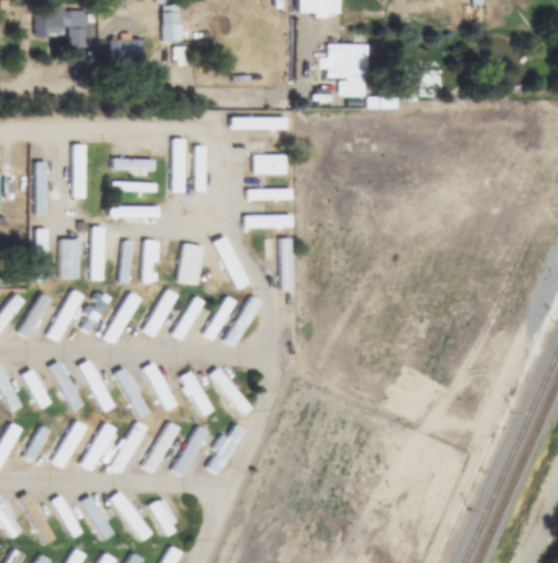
[(63,28),(86,28),(86,8),(37,8),(37,36),(63,36),(63,28)]
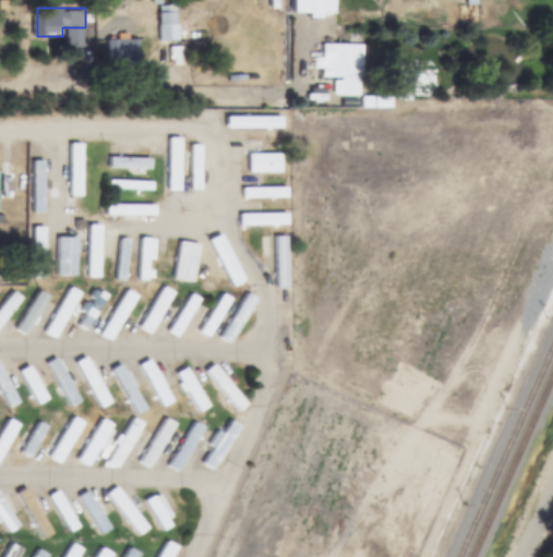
[(142,59),(142,39),(111,39),(111,59),(142,59)]
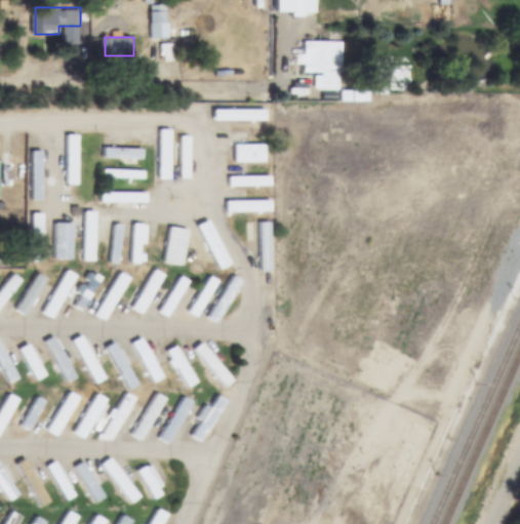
[(343,40),(306,40),(306,73),(324,73),(324,89),(343,89),(343,40)]
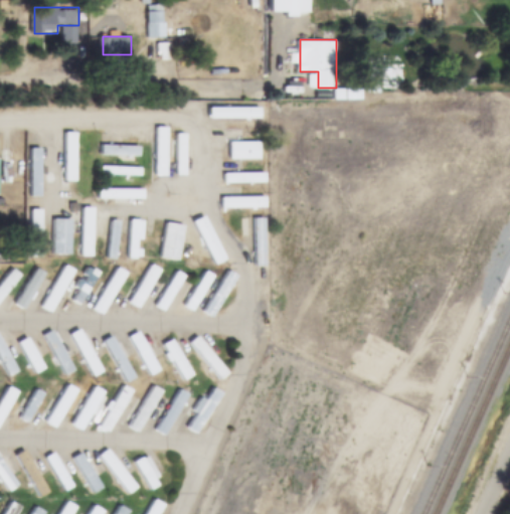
[(211,119),(263,119),(263,107),(211,107),(211,119)]
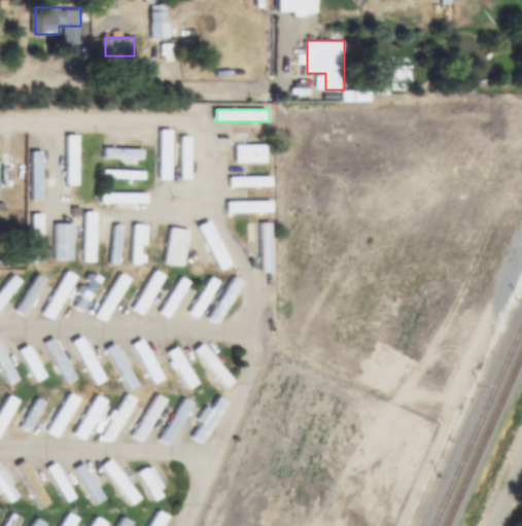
[(163,179),(173,179),(173,130),(163,130),(163,179)]
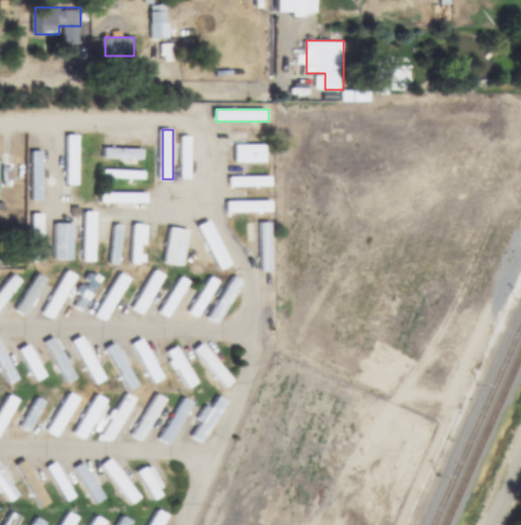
[(79,136),(69,136),(69,185),(79,185),(79,136)]
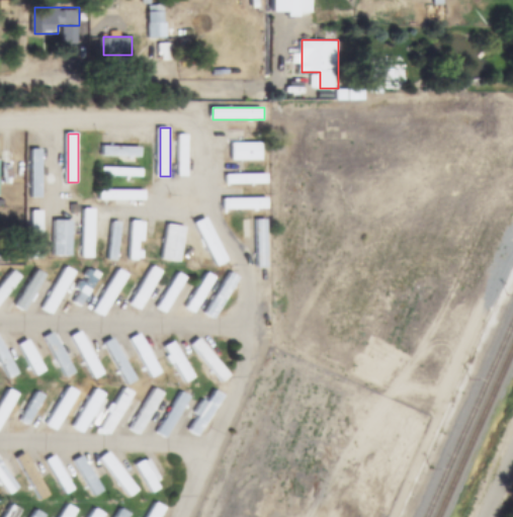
[(189,135),(181,135),(181,175),(189,175),(189,135)]
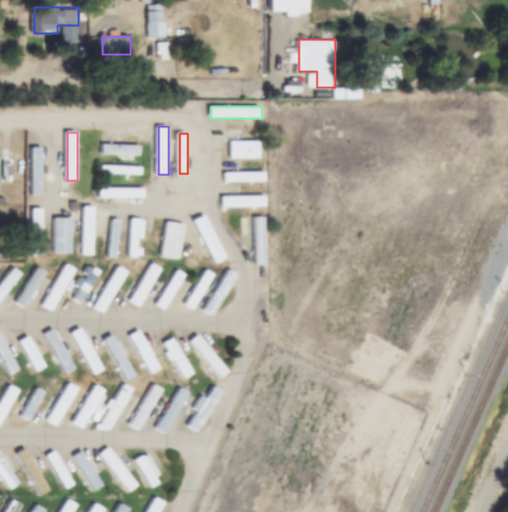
[(262,140),(231,140),(231,159),(262,159),(262,140)]
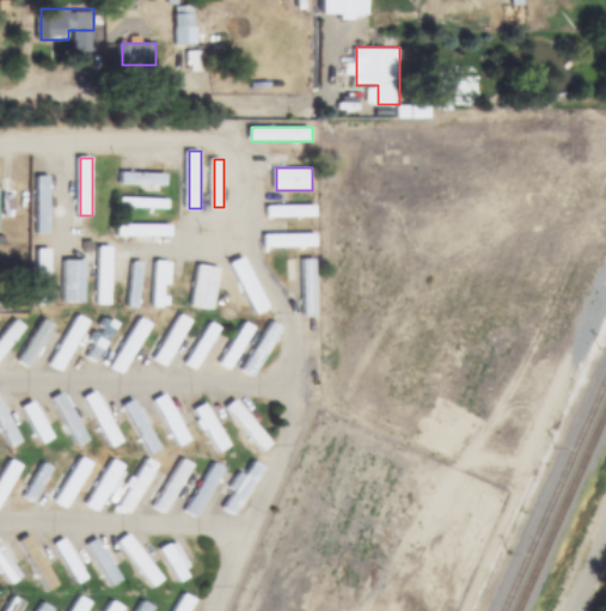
[(124,184),(169,184),(169,173),(124,173),(124,184)]
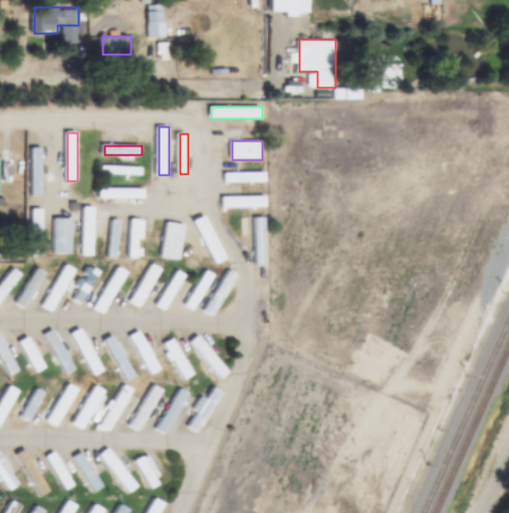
[(44,148),(33,148),(33,196),(44,196),(44,148)]
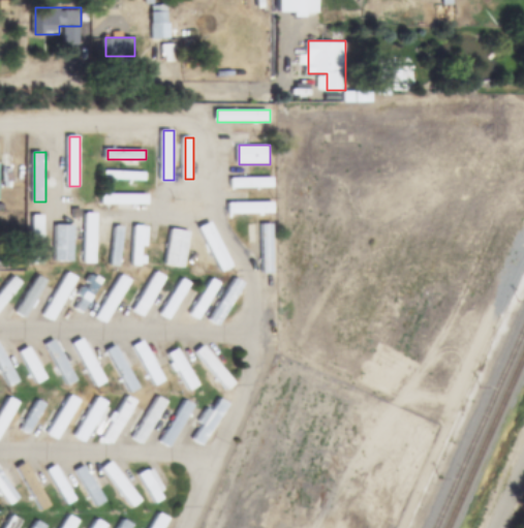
[(275,178),(234,178),(234,187),(275,187),(275,178)]
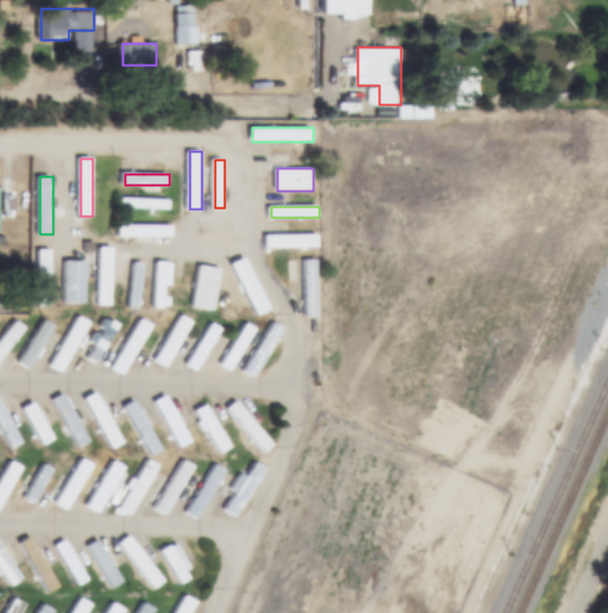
[(173,226),(120,226),(120,235),(173,235),(173,226)]
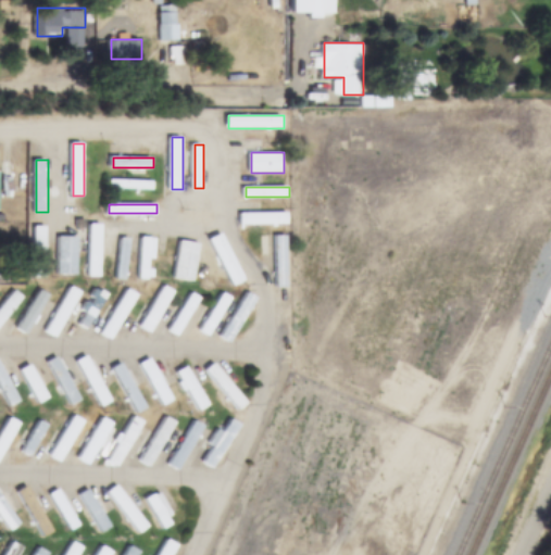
[(289,224),(289,212),(242,212),(242,224),(289,224)]
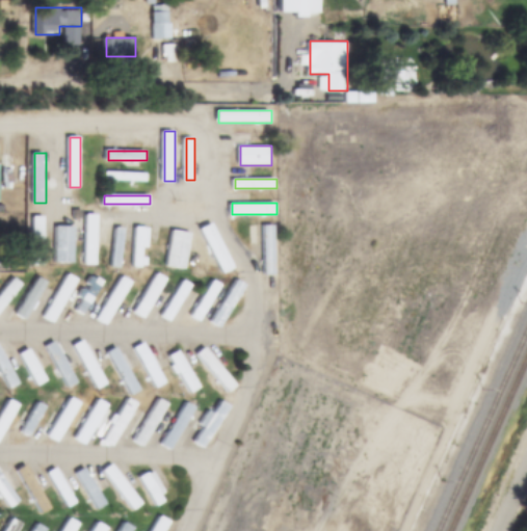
[(100,214),(88,214),(88,264),(100,264),(100,214)]
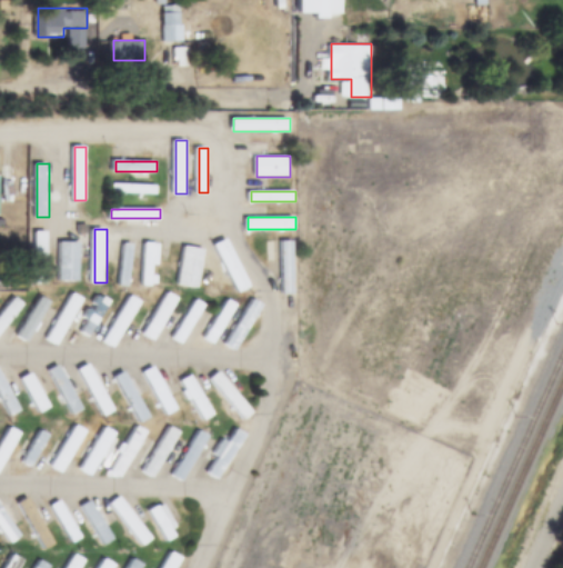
[(38,284),(49,284),(49,231),(38,231),(38,284)]
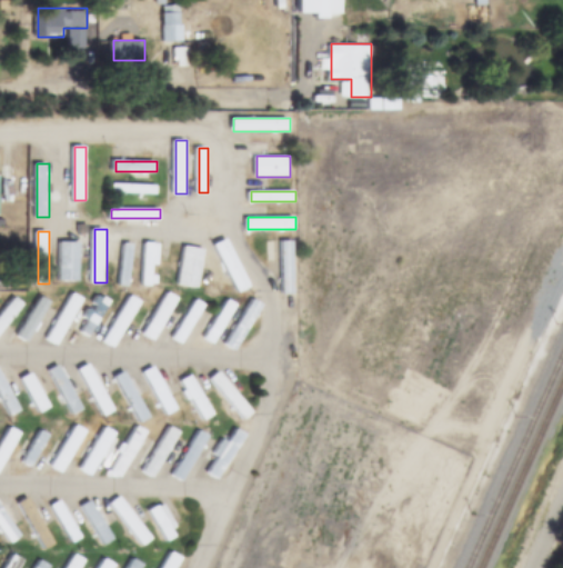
[(295,239),(284,239),(284,292),(295,292),(295,239)]
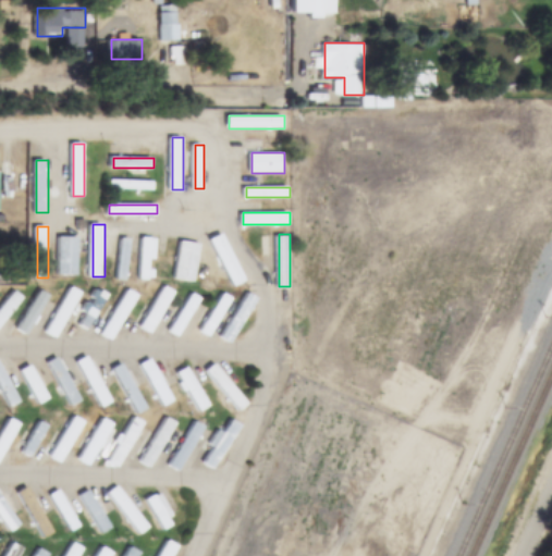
[(61,236),(61,274),(80,274),(80,236),(61,236)]
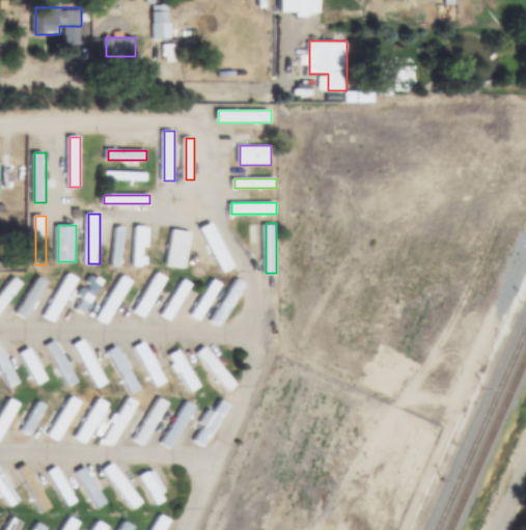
[(115,266),(125,266),(125,226),(115,226),(115,266)]
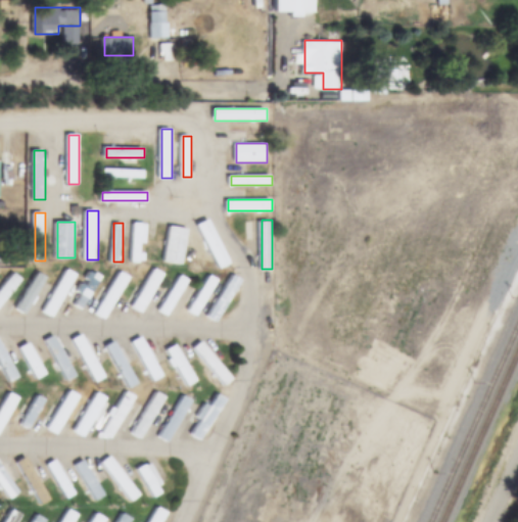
[(135,262),(144,262),(144,223),(135,223),(135,262)]
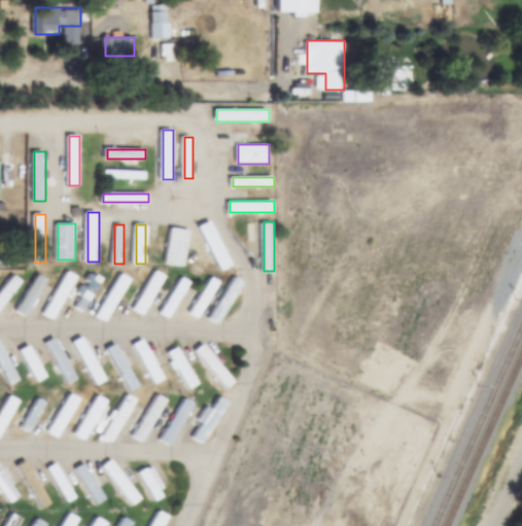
[(166,263),(184,267),(192,231),(173,226),(166,263)]
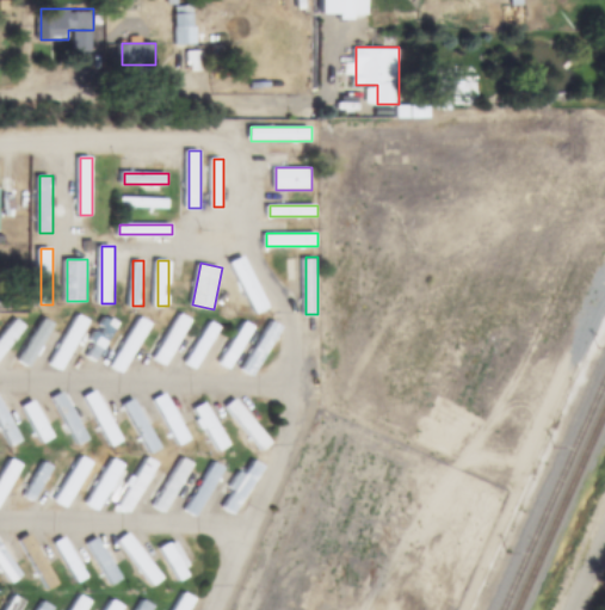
[(226,312),(235,314),(244,281),(234,278),(226,312)]
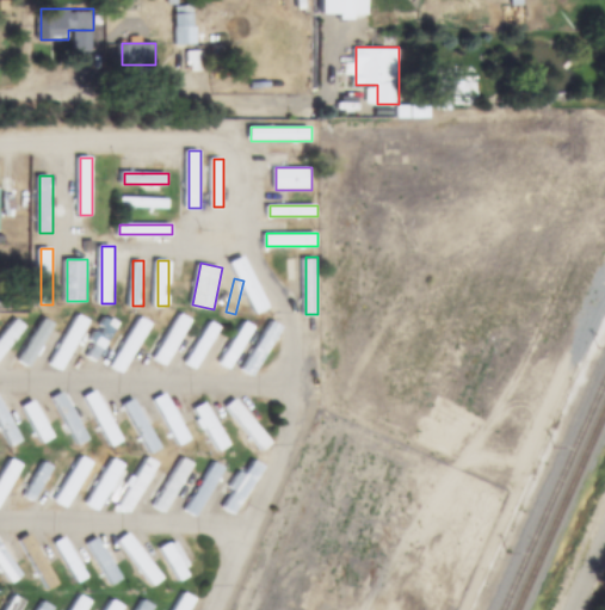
[(193,319),(183,313),(156,358),(168,364),(193,319)]
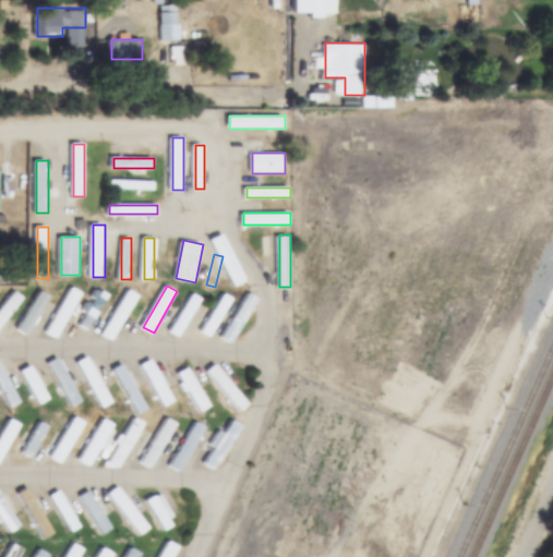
[(57,337),(84,293),(75,287),(47,330),(57,337)]
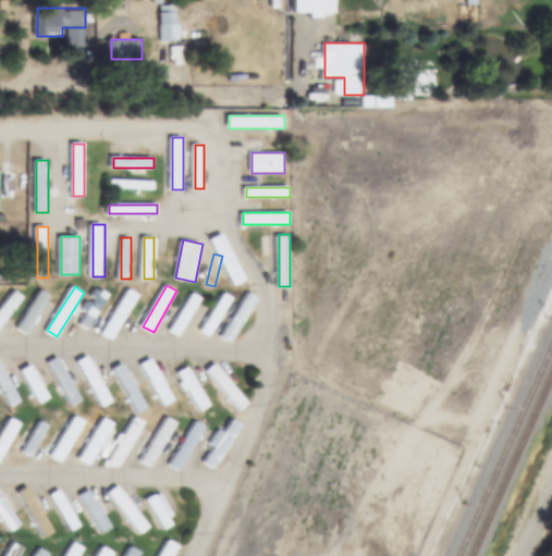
[(107,292),(95,287),(82,324),(95,329),(107,292)]
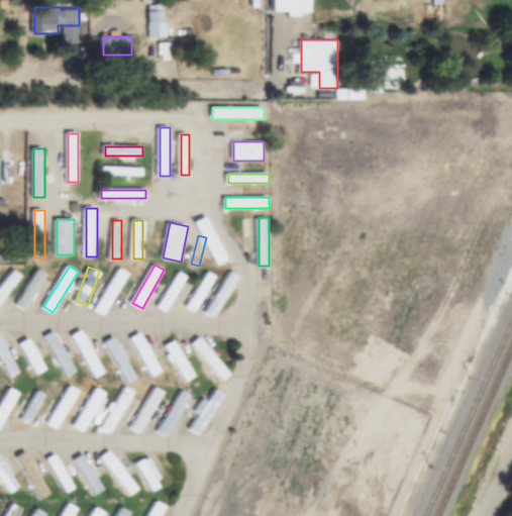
[(95,309),(105,315),(130,273),(121,268),(95,309)]
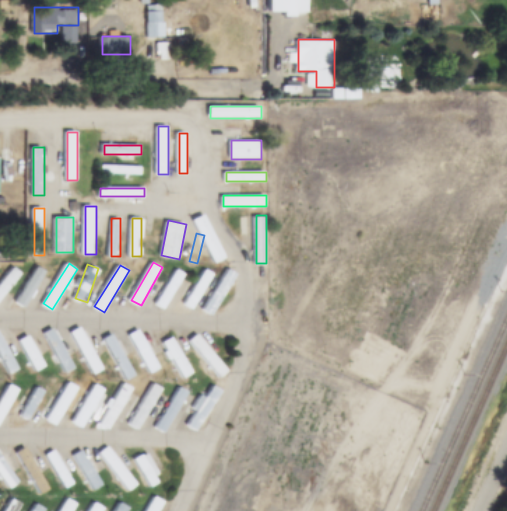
[(47,270),(38,266),(19,303),(28,308),(47,270)]
